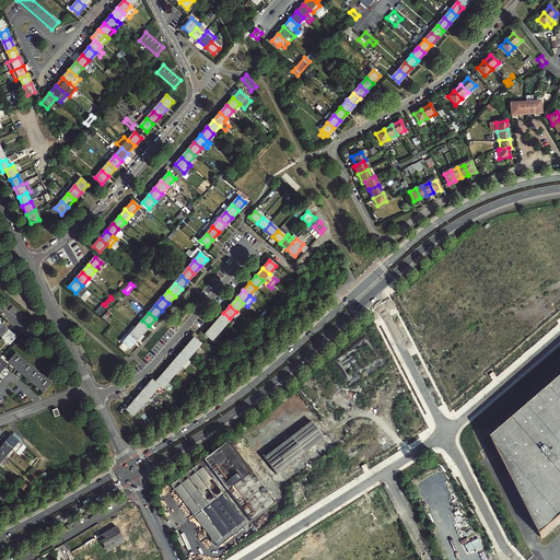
[(223,313),(218,321),(224,326),(230,318),(223,313)]
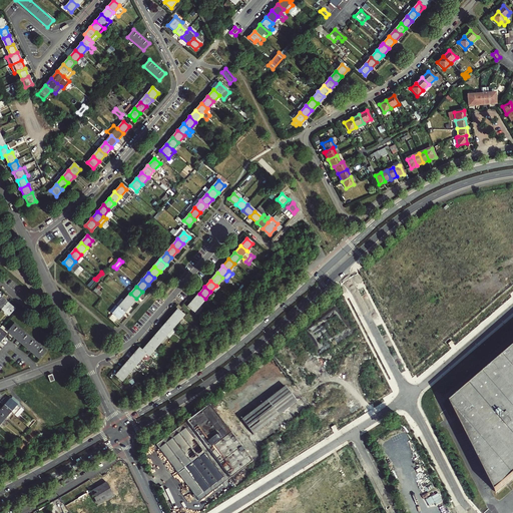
[(136,299),(130,294),(125,300),(130,305),(136,299)]
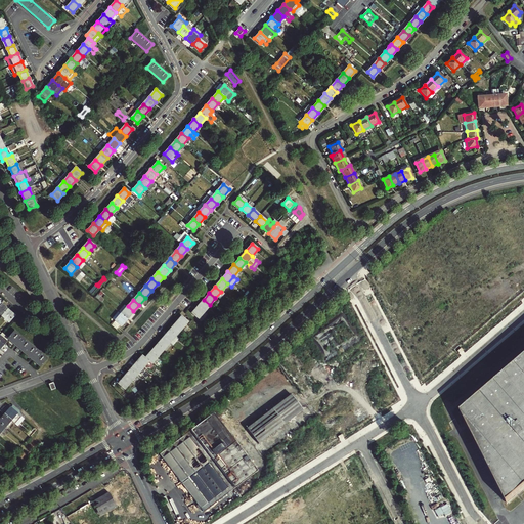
[(204,300),(198,306),(204,311),(210,305),(204,300)]
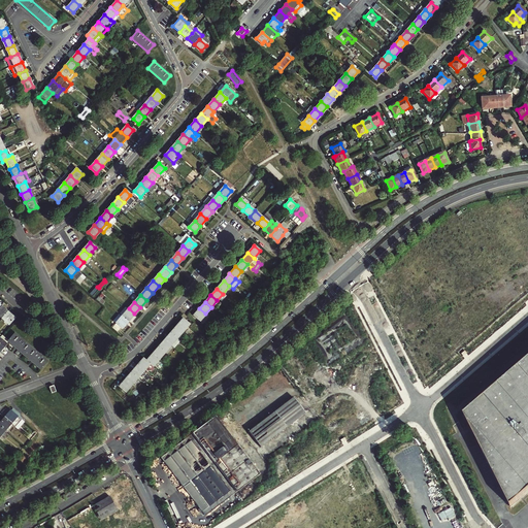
[(134,314),(129,308),(122,317),(128,322),(134,314)]
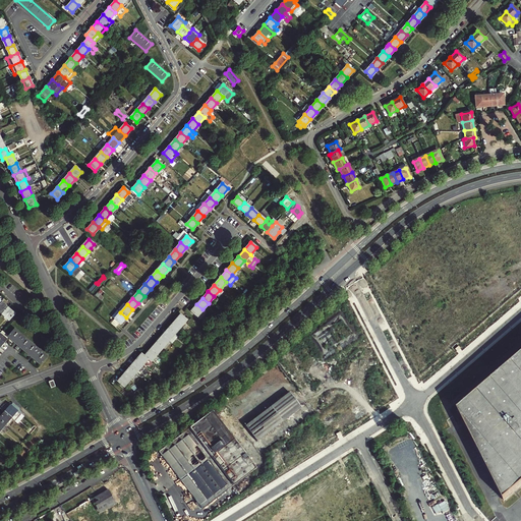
[(203,309),(196,304),(190,311),(196,316),(203,309)]
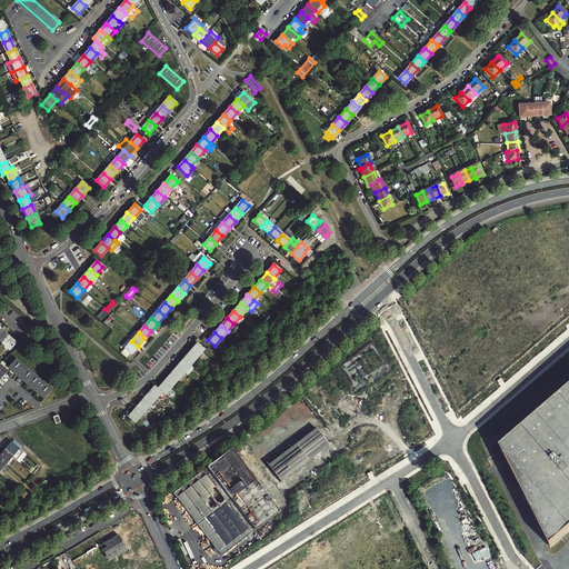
[(9,337),(2,343),(10,349),(16,342),(9,337)]
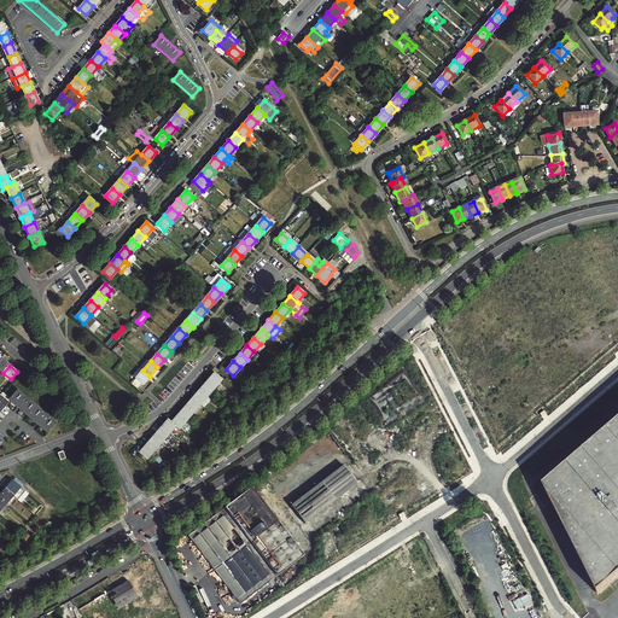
[(378,392),(372,396),(388,425),(401,418),(396,410),(420,397),(415,390),(412,392),(409,386),(417,383),(409,369),(375,389),(378,392)]
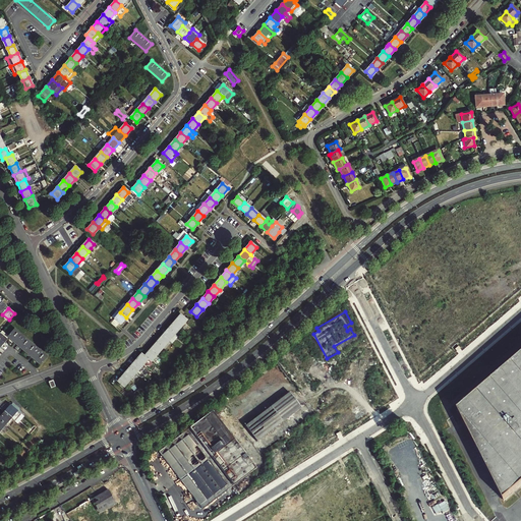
[(126,317),(120,312),(114,319),(120,324),(126,317)]
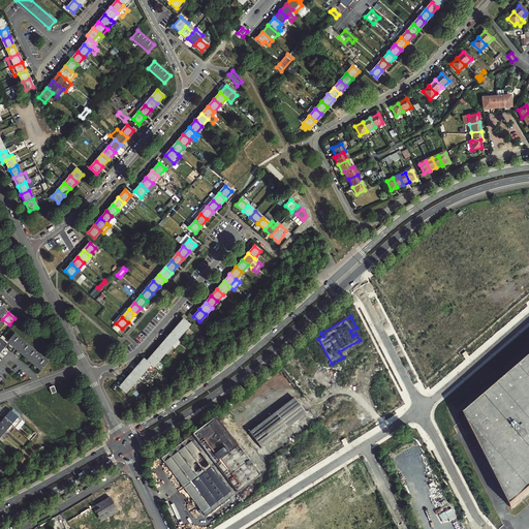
[(183,319),(177,327),(183,332),(189,324),(183,319)]
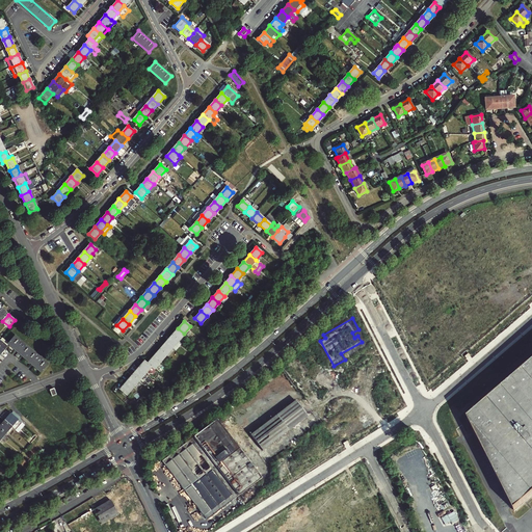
[(178,341),(184,334),(178,328),(171,336),(178,341)]
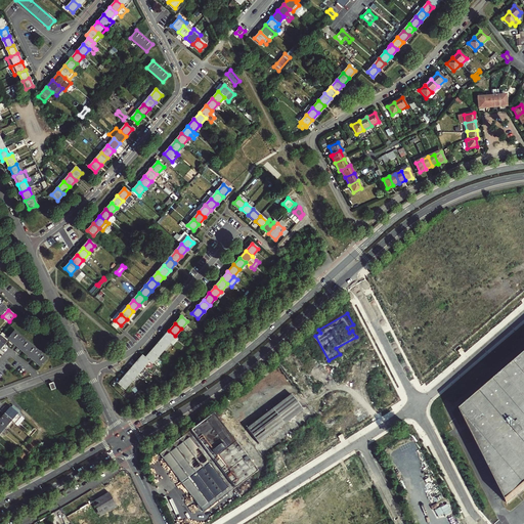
[(169,343),(175,336),(169,331),(164,338),(169,343)]
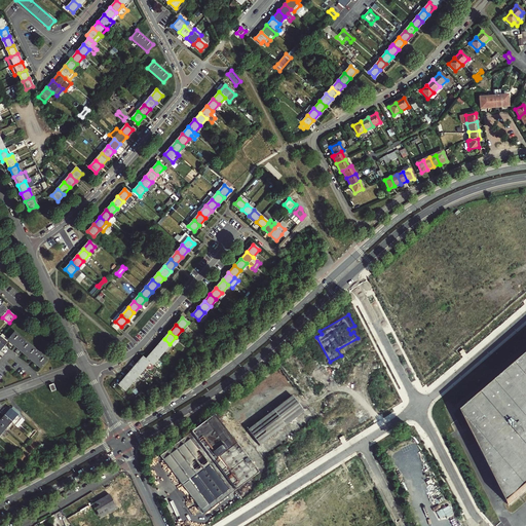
[(8,340),(9,340),(25,353),(41,368),(47,361),(31,346),(14,333),(8,340)]
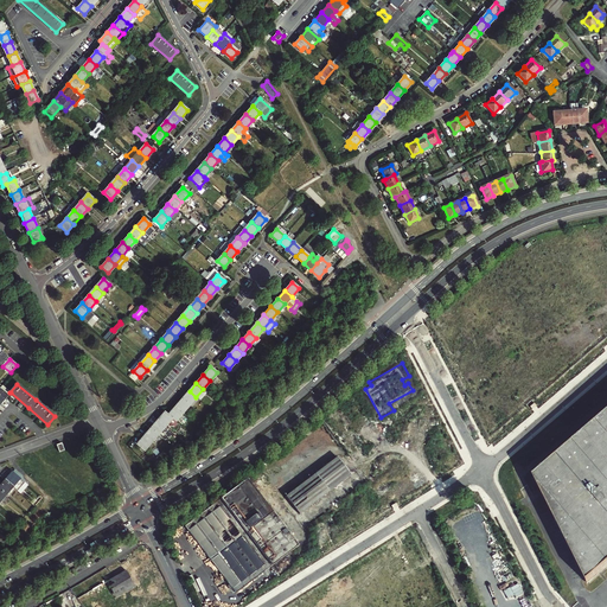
[(196,397),(190,391),(183,400),(189,406),(196,397)]
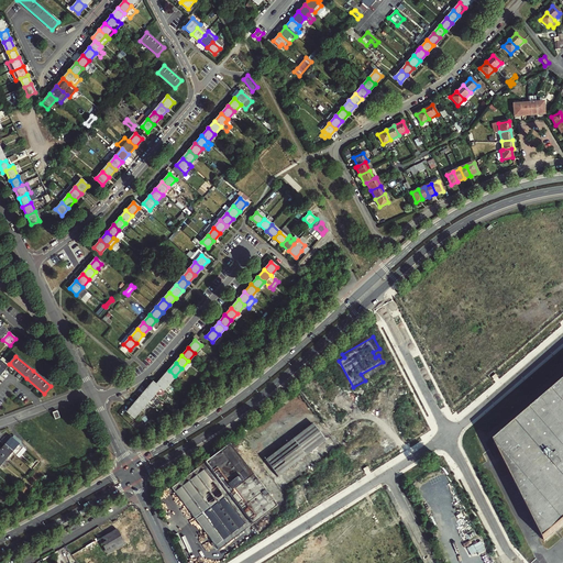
[(169,371),(163,377),(169,383),(175,376),(169,371)]
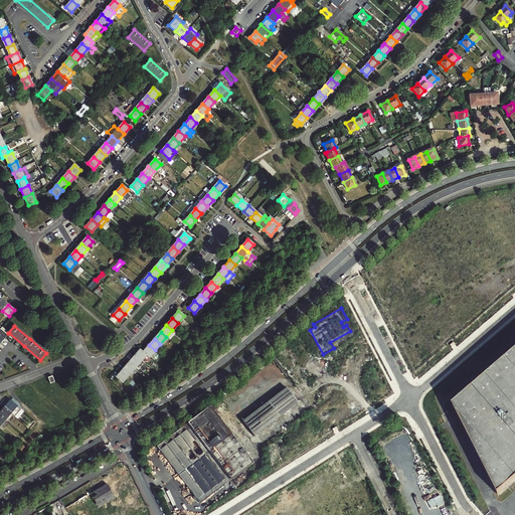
[(149,345),(143,352),(146,355),(148,357),(155,350),(149,345)]
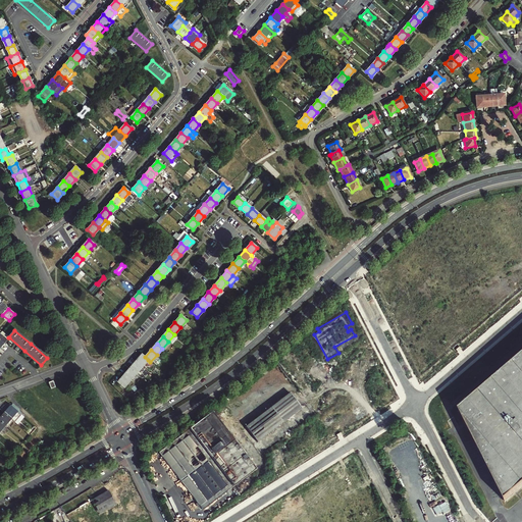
[(148,360),(145,357),(142,355),(136,362),(142,367),(148,360)]
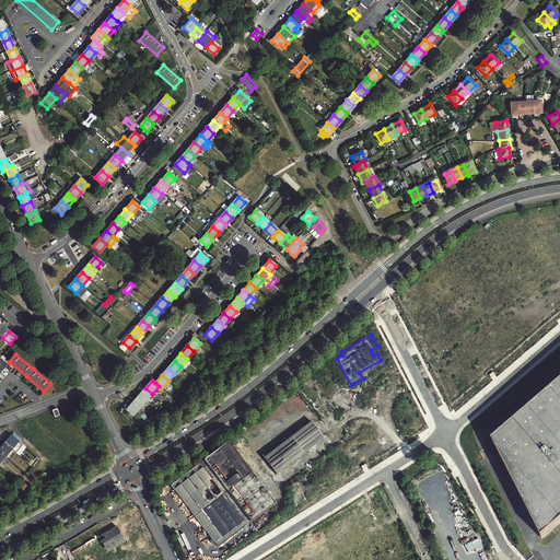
[(529,410),(527,412),(492,442),(541,538),(559,522),(559,385),(531,411),(529,410)]
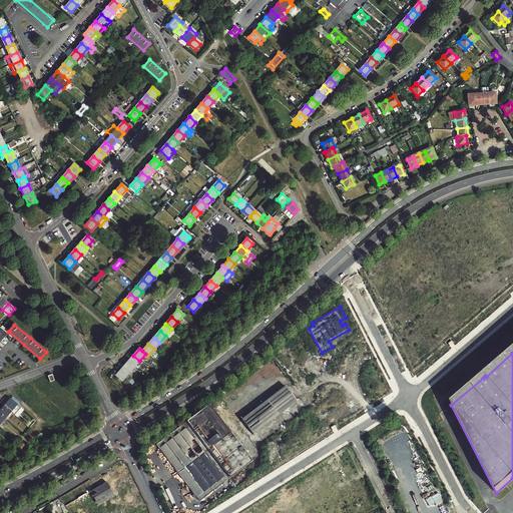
[(133,368),(139,361),(133,356),(127,363),(133,368)]
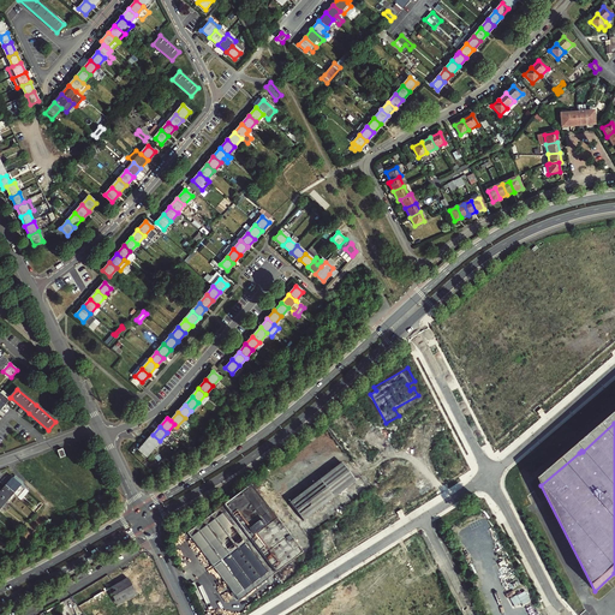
[(153,449),(160,441),(153,435),(145,443),(153,449)]
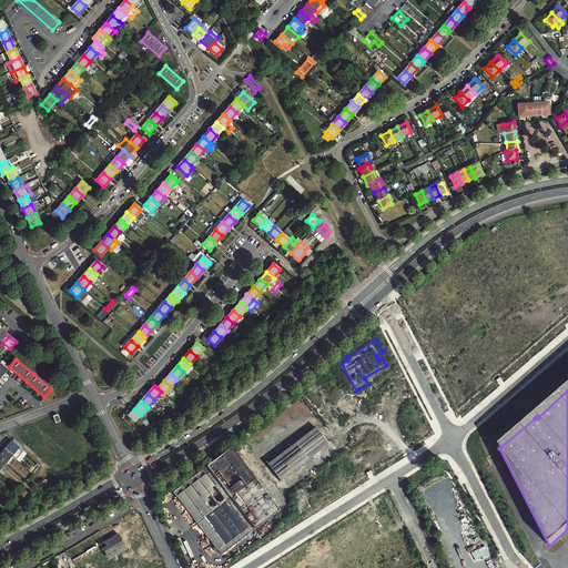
[(134,422),(141,415),(134,409),(128,416),(134,422)]
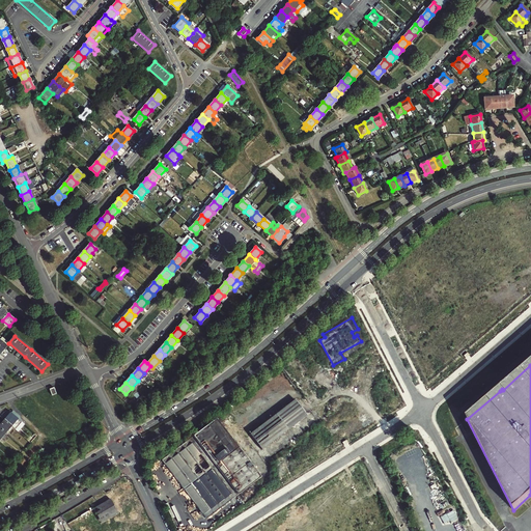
[(307,416),(295,399),(250,434),(261,450),(307,416)]
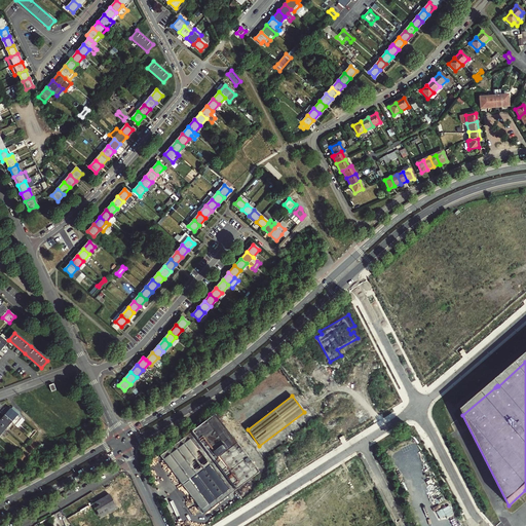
[(243,403),(238,397),(225,407),(229,414),(243,403)]
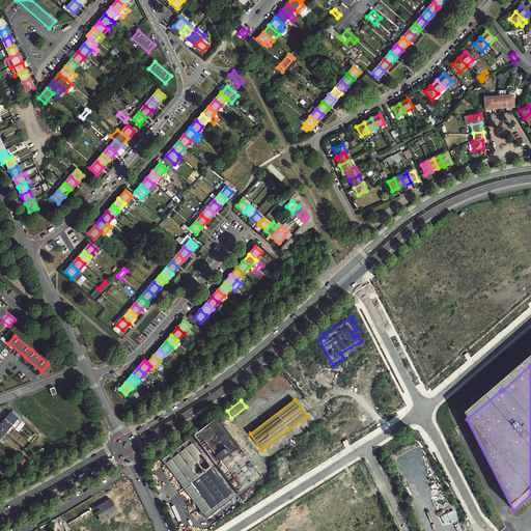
[(4,421),(11,426),(14,428),(20,422),(17,419),(10,414),(4,421)]
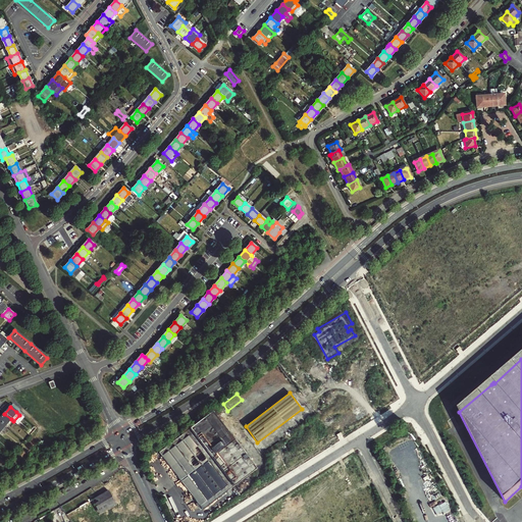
[(256,470),(213,412),(159,453),(203,510),(256,470)]
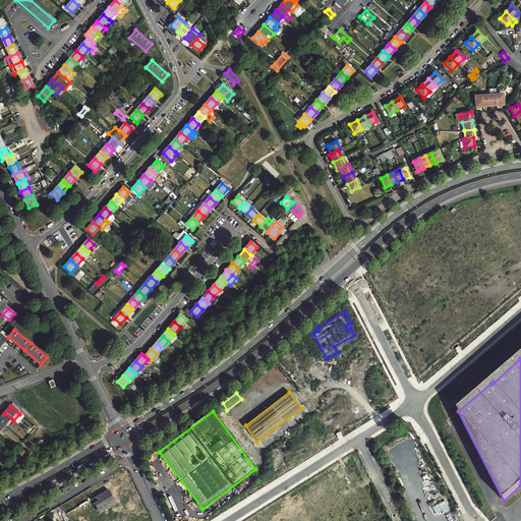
[(4,413),(0,417),(0,420),(5,425),(11,418),(4,413)]
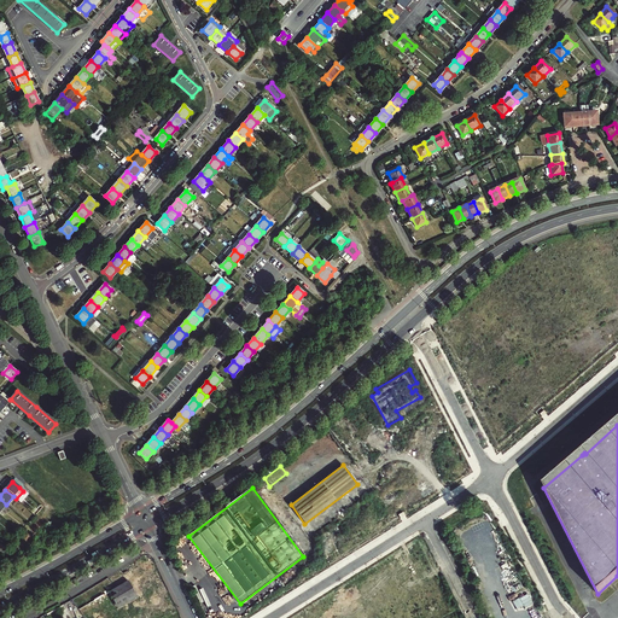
[(34,508),(30,512),(35,516),(42,507),(41,505),(36,511),(34,508)]
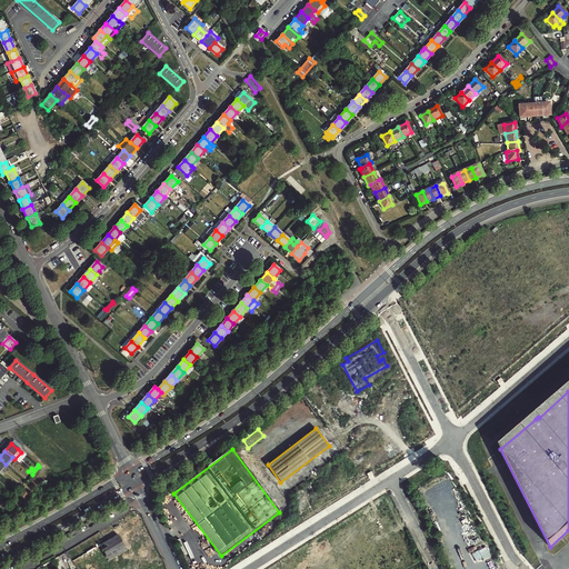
[(119,535),(101,546),(110,561),(128,550),(119,535)]
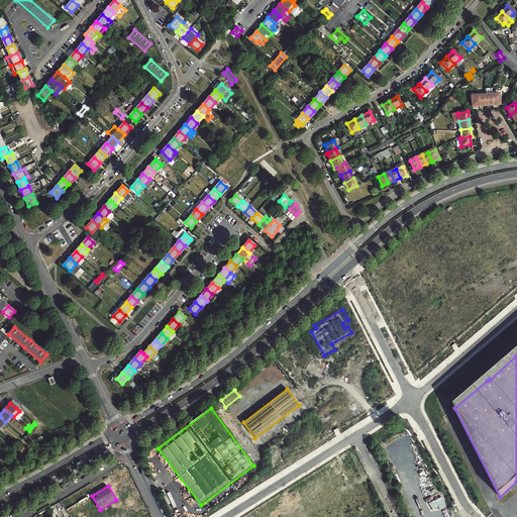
[(440,492),(433,496),(437,503),(444,500),(440,492)]
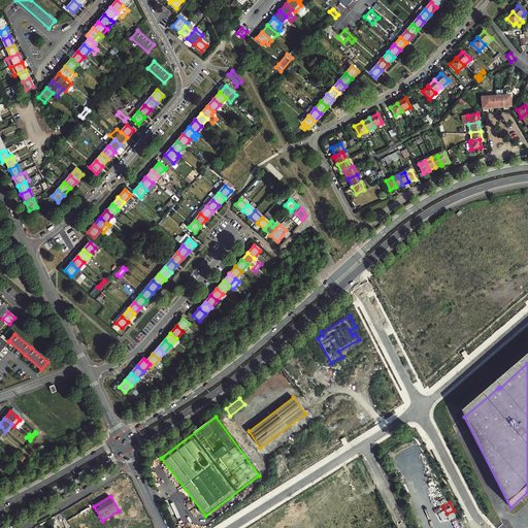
[(438,514),(441,521),(447,518),(443,510),(438,514)]
